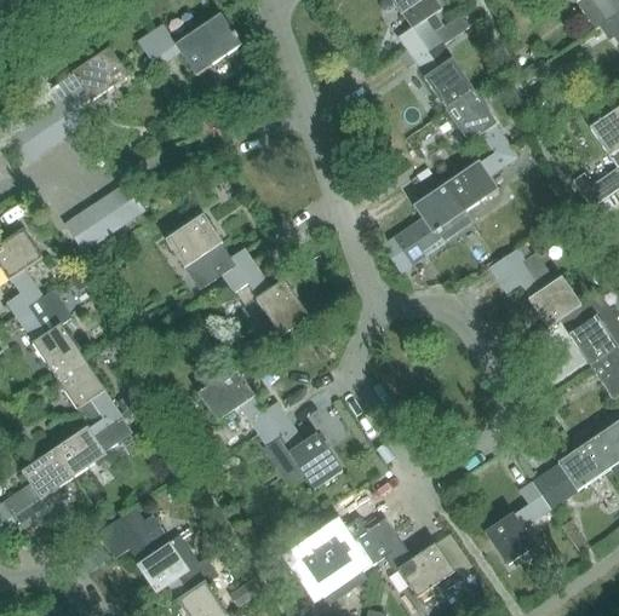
[(390,0),(400,13),(401,12),(411,27),(397,35),(406,49),(434,30),(414,3),(417,0),(390,0)]
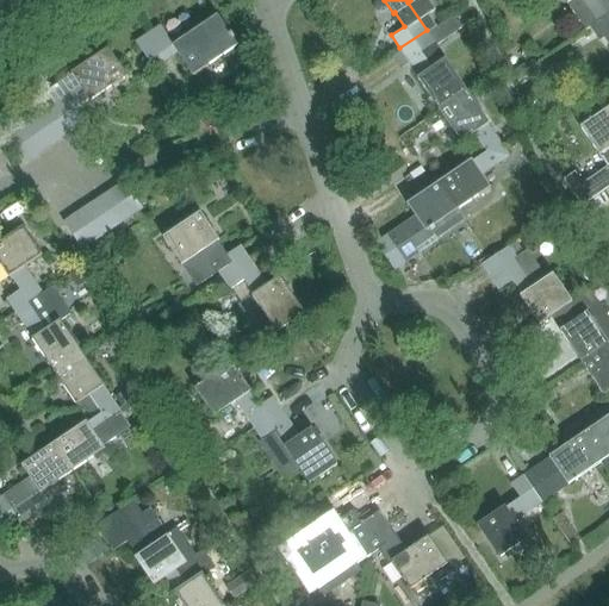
[(580,0),(596,22),(600,18),(608,11),(608,0),(564,0),(565,1),(566,0),(580,0)]
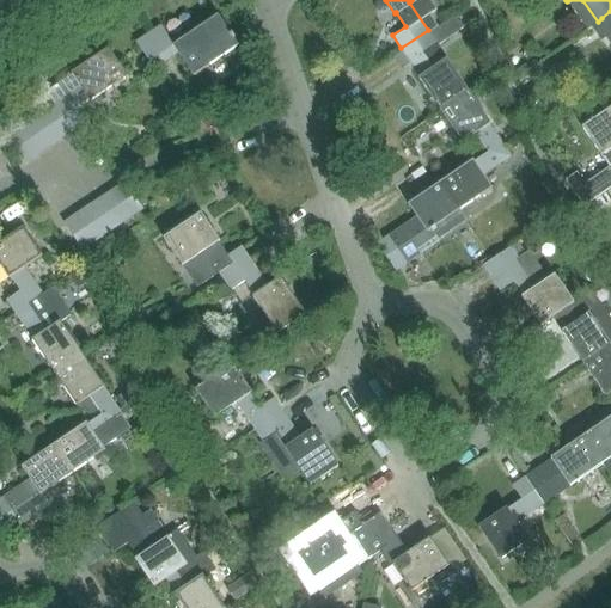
[(134,38),(153,66),(177,49),(193,74),(238,43),(217,12),(172,42),(159,23),(134,38)]
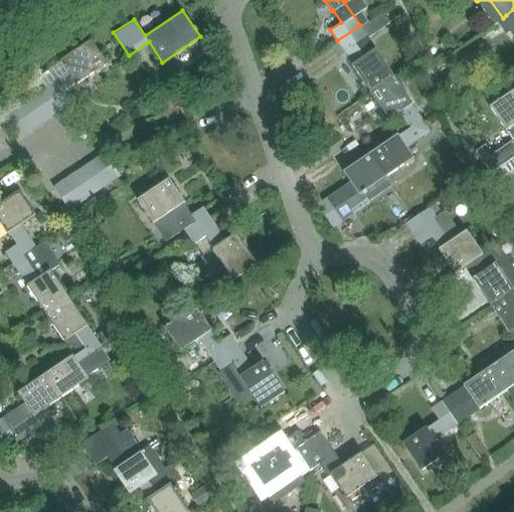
[(351,63),(370,91),(393,75),(374,47),(363,54),(355,43),(367,34),(360,25),(337,40),(352,62),(351,63)]
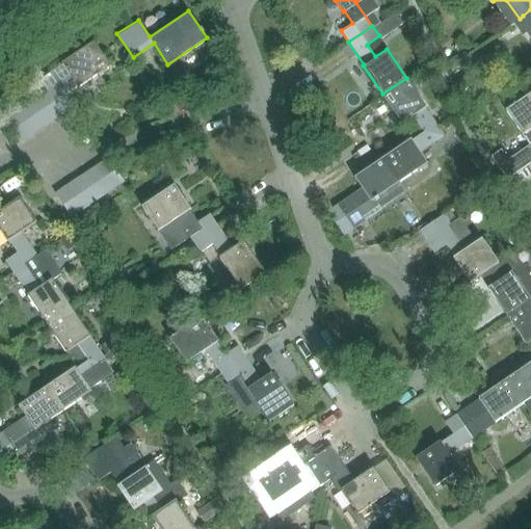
[(60,61),(37,77),(46,87),(61,112),(72,105),(64,93),(76,84),(78,86),(110,64),(94,40),(60,61)]
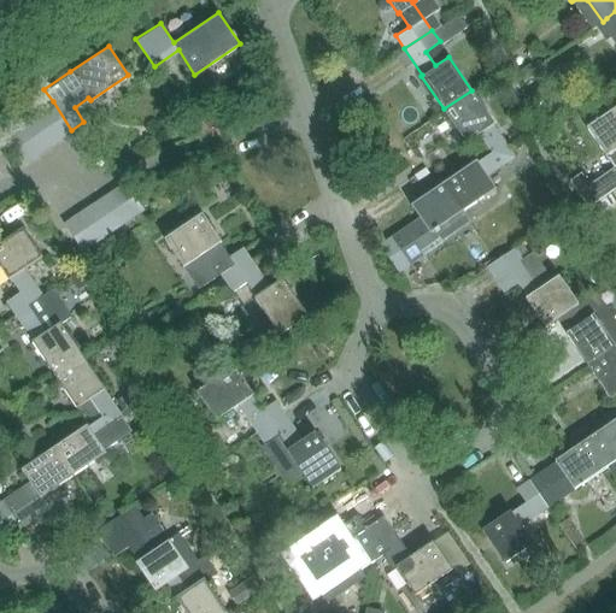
[(527,62),(517,68),(521,74),(531,66),(527,62)]
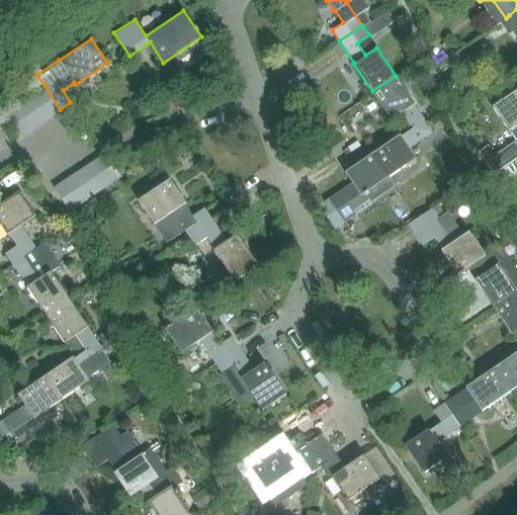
[(441,79),(447,88),(455,83),(449,74),(441,79)]
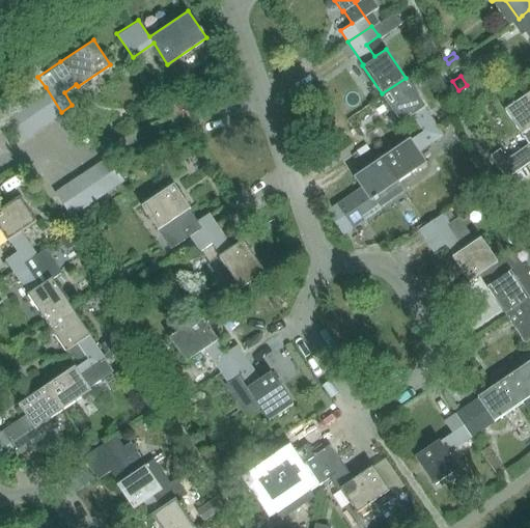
[(422,130),(423,131),(423,130),(426,134),(438,127),(423,106),(424,105),(406,78),(382,93),(400,122),(412,114),(422,130)]
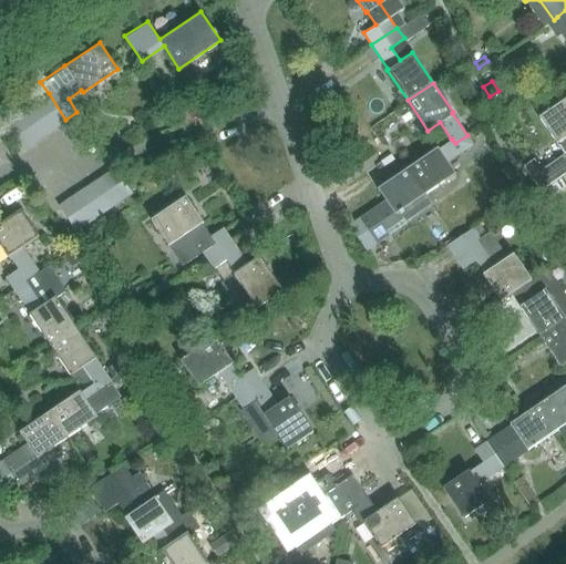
[(49,93),(38,101),(54,126),(65,120),(49,93)]
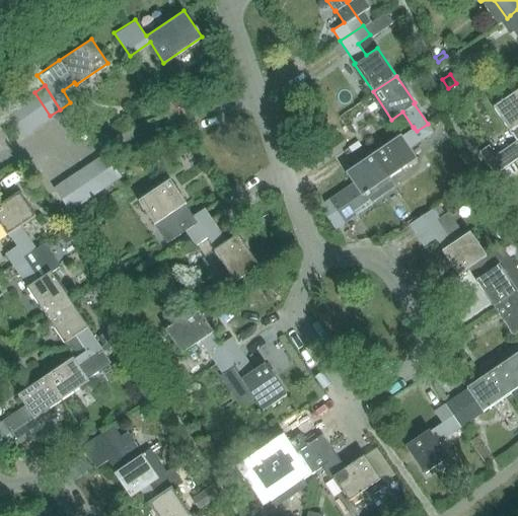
[(517,122),(517,88),(492,106),(508,129),(517,122)]
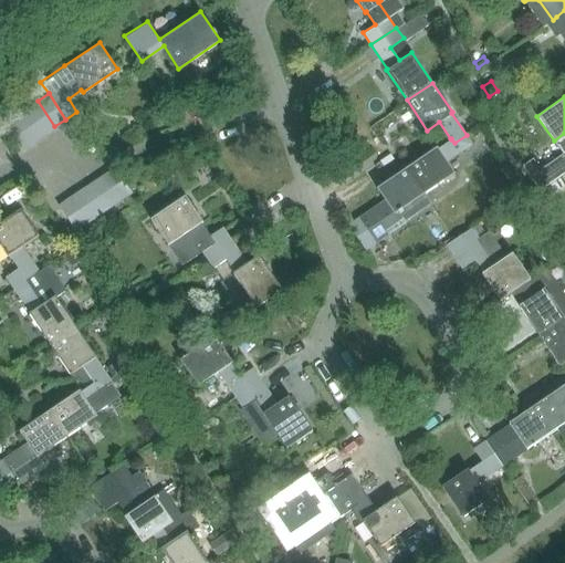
[(38,101),(27,108),(43,134),(54,126),(38,101)]
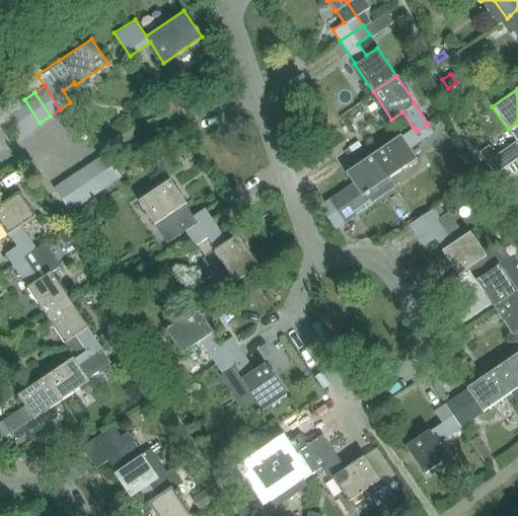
[(24,99),(14,106),(29,130),(40,123),(24,99)]
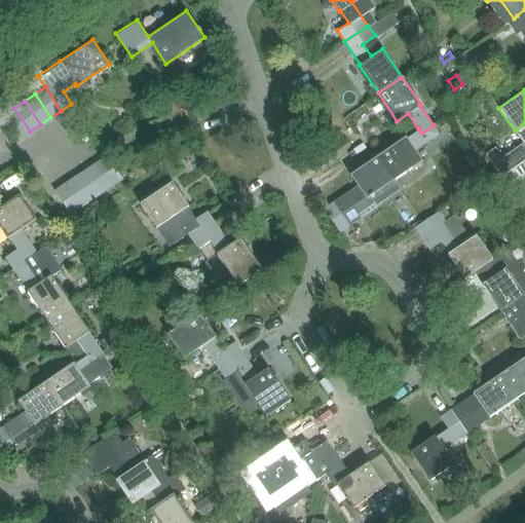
[(30,132),(14,108),(3,115),(20,139),(30,132)]
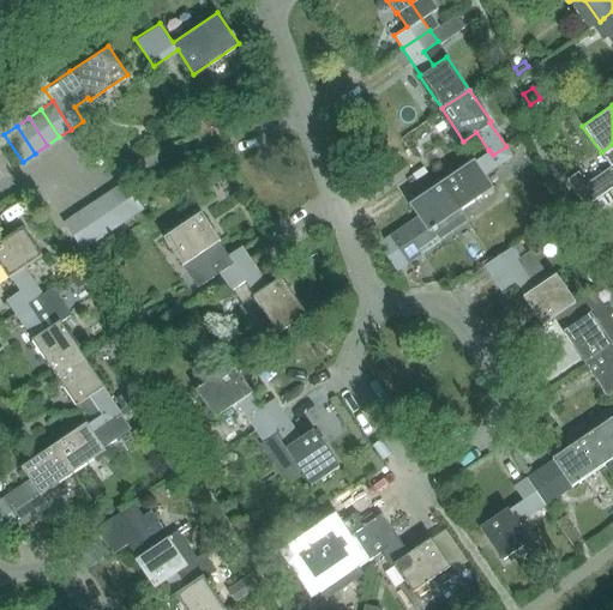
[(512,127),(503,133),(509,142),(518,136),(512,127)]
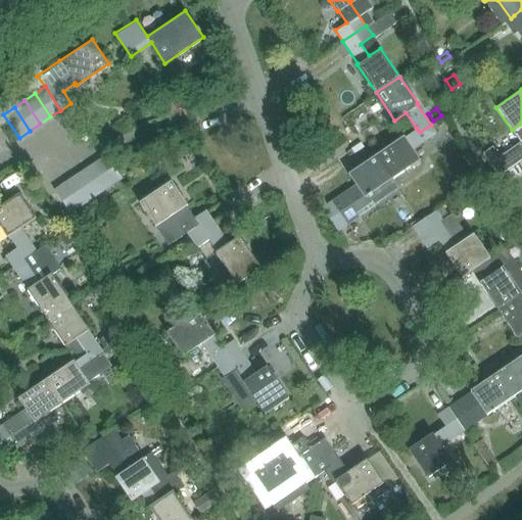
[(404,135),(375,153),(391,177),(443,143),(435,132),(436,132),(431,125),(420,132),(417,128),(417,129),(416,128),(405,136),(404,135)]
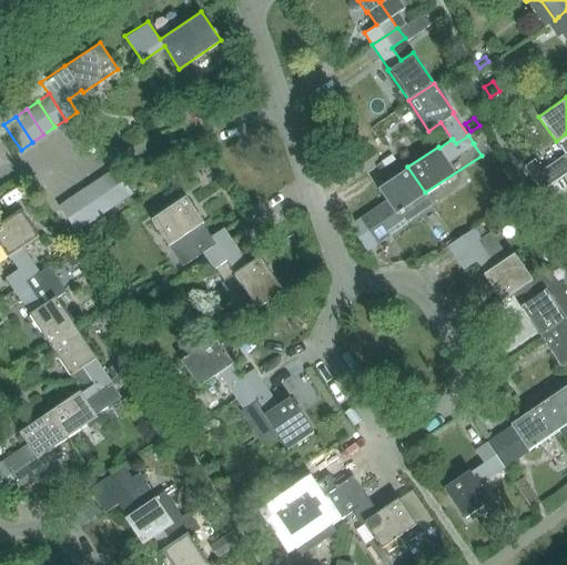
[(386,200),(362,217),(378,241),(387,234),(390,233),(388,231),(432,202),(429,199),(425,192),(407,167),(377,188),(386,200)]
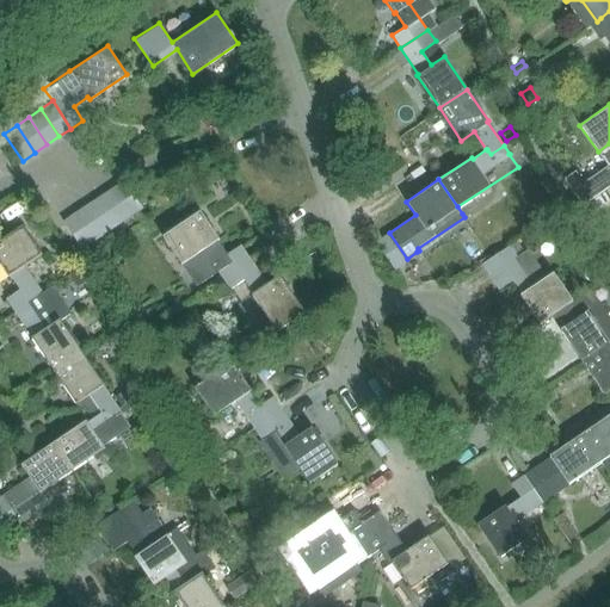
[(124,180),(112,187),(129,215),(142,206),(124,180)]
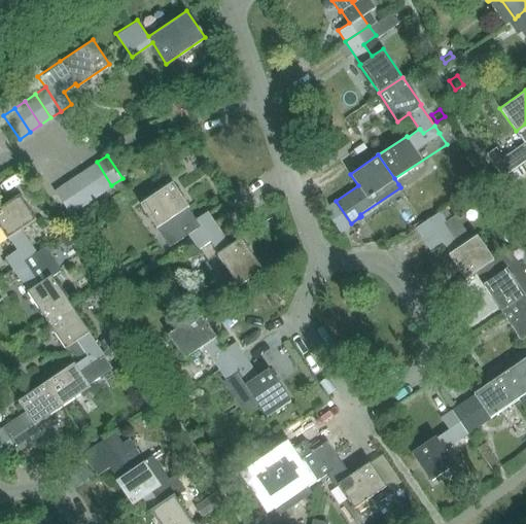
[(97,162),(85,169),(101,193),(111,185),(97,162)]
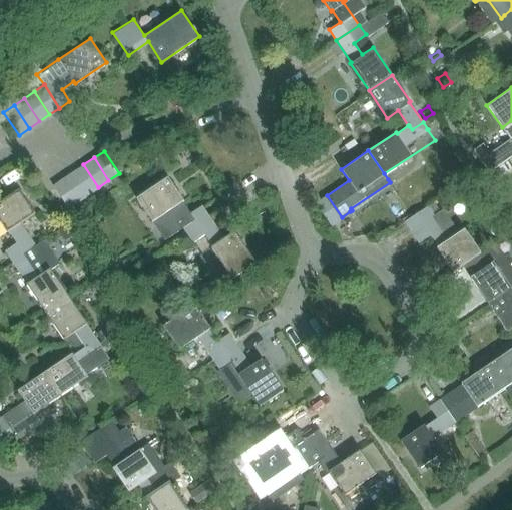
[(83,164),(73,171),(88,193),(98,187),(83,164)]
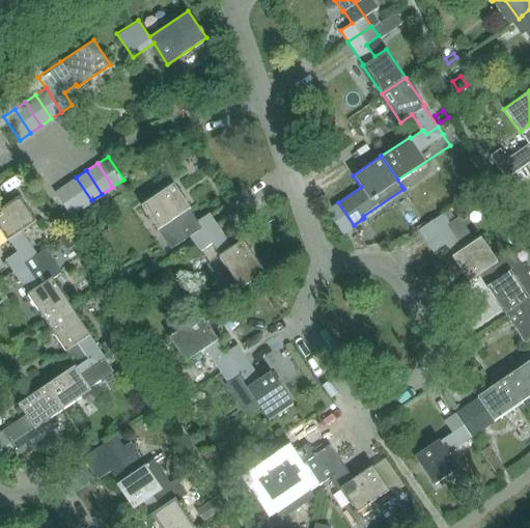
[(514,175),(510,176),(508,179),(509,184),(512,186),(517,185),(519,182),(518,177),(514,175)]
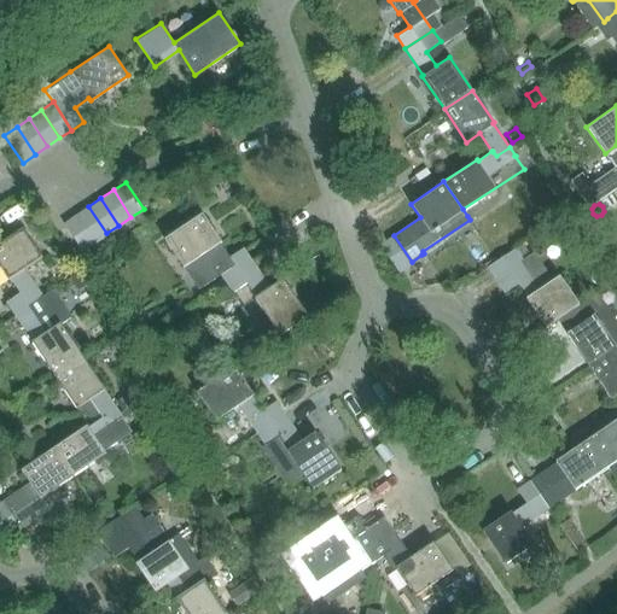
[(88,206),(76,215),(94,241),(106,233),(88,206)]
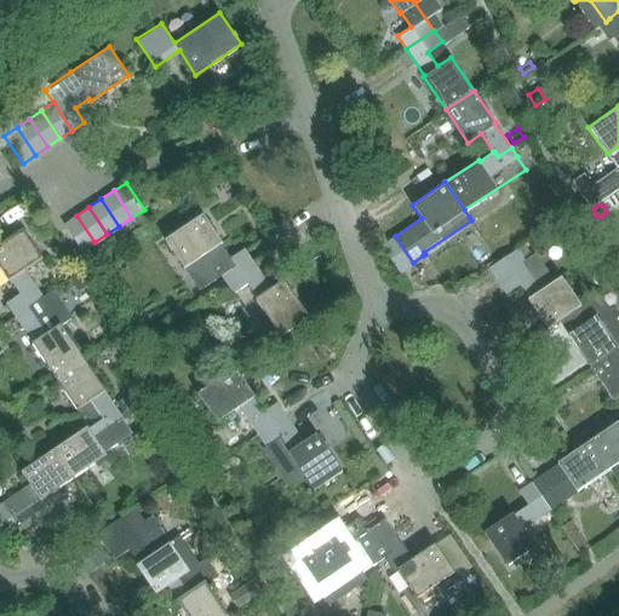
[(219,275),(223,280),(252,262),(242,248),(229,257),(219,243),(222,241),(212,228),(208,223),(202,213),(164,239),(198,289),(219,275)]
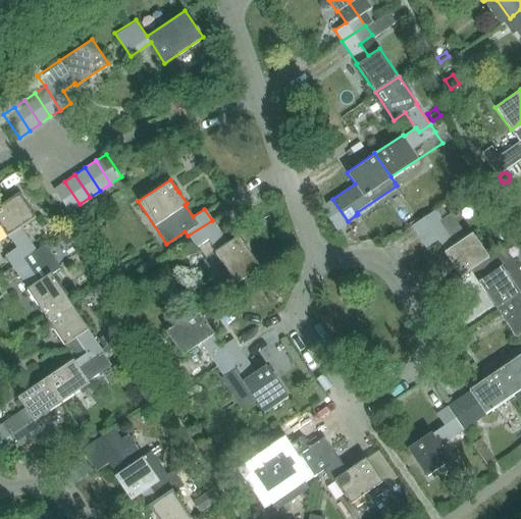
[(80,204),(64,182),(54,189),(69,211),(80,204)]
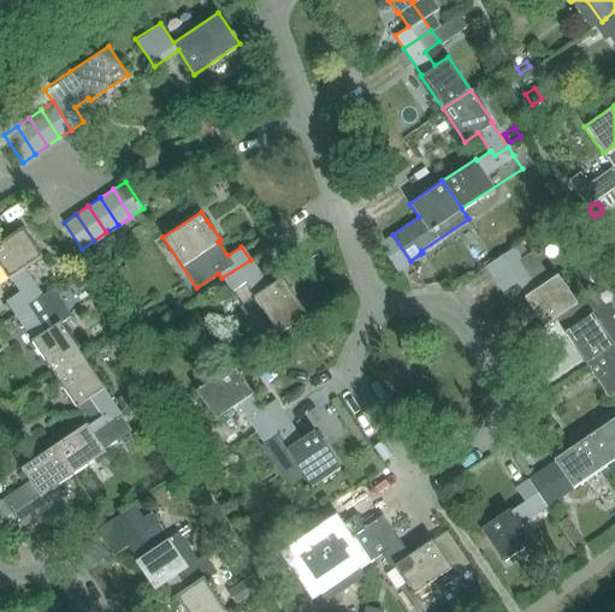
[(598,226),(610,244),(614,241),(614,225),(610,219),(598,226)]
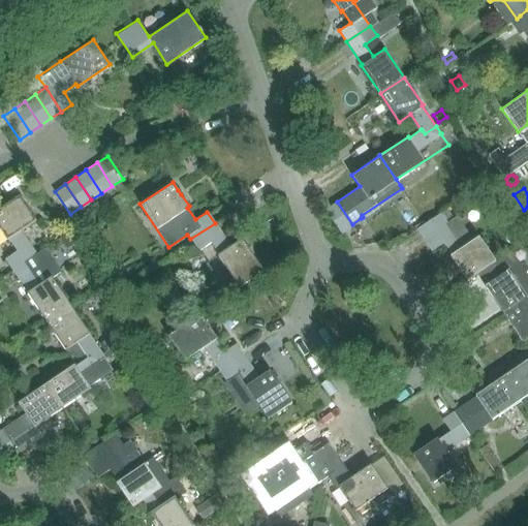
[(5,257),(12,269),(36,252),(35,251),(20,228),(35,218),(20,194),(0,207),(0,227),(7,239),(8,238),(17,249),(5,257)]
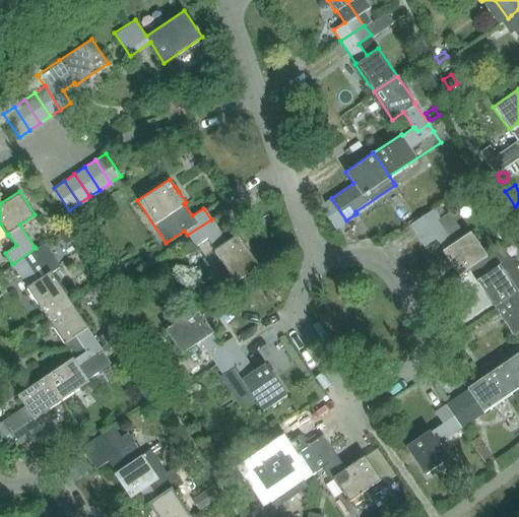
[(331,198),(320,205),(335,228),(346,220),(331,198)]
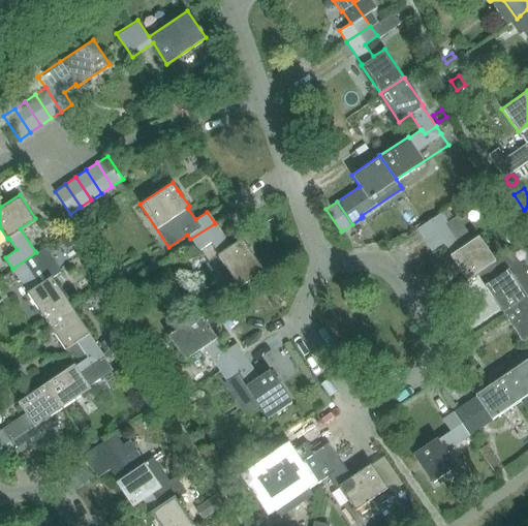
[(416,227),(425,239),(446,223),(439,212),(416,227)]
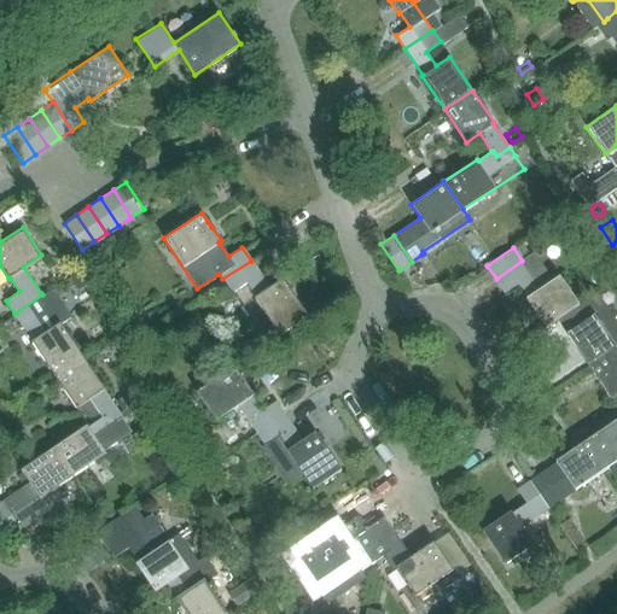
[(558,316),(558,317),(585,299),(583,297),(577,302),(558,274),(552,278),(536,253),(523,263),(522,261),(496,279),(505,291),(518,281),(528,296),(525,297),(545,326),(558,316)]
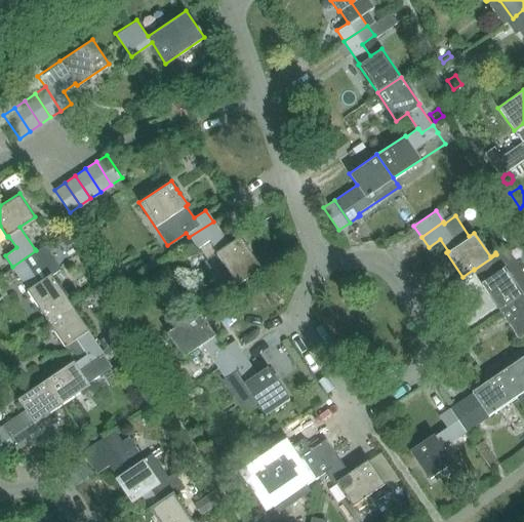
[(213,222),(189,237),(196,247),(207,240),(237,284),(262,268),(240,236),(229,243),(213,222)]
